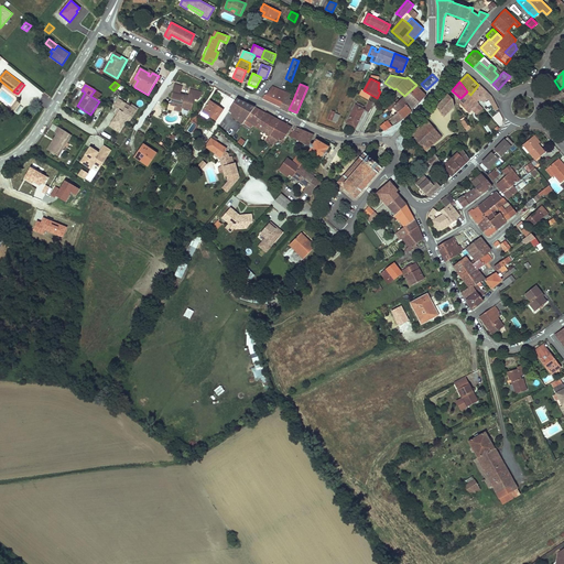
[(172,98),(173,99),(175,90),(181,91),(182,87),(175,85),(172,98)]
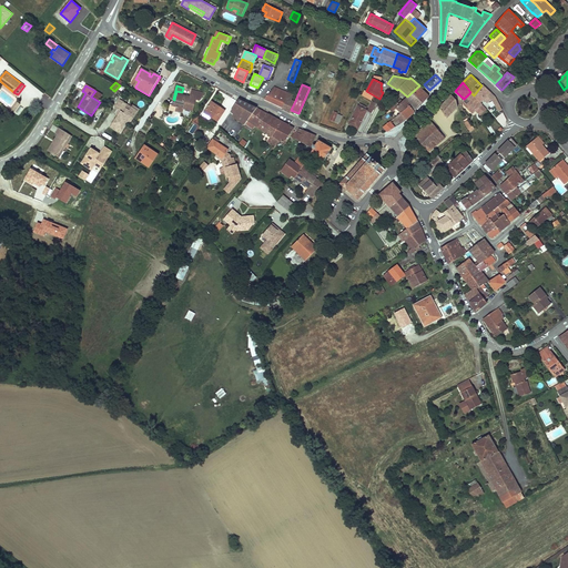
[(407,97),(405,99),(409,105),(415,111),(429,97),(419,85),(407,97)]
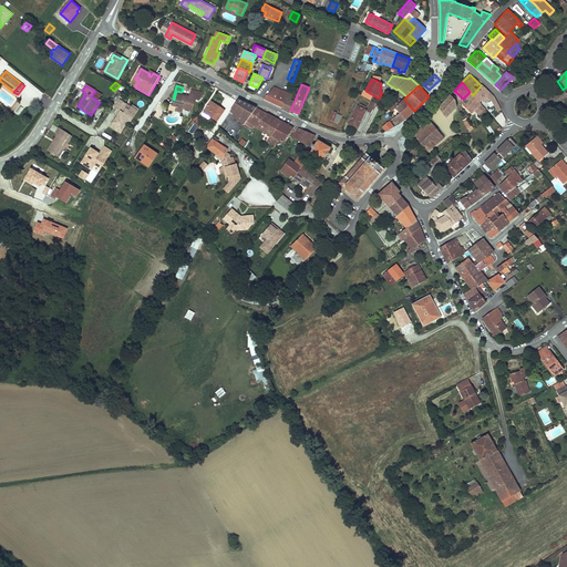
[(481,85),(473,95),(480,102),(490,93),(481,85)]
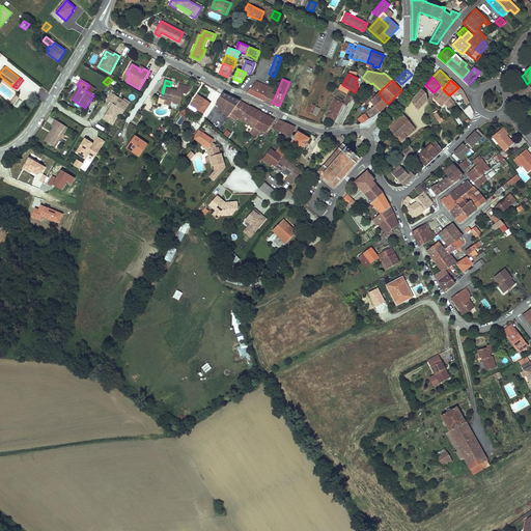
[(256,81),(247,92),(263,100),(270,86),(256,81)]
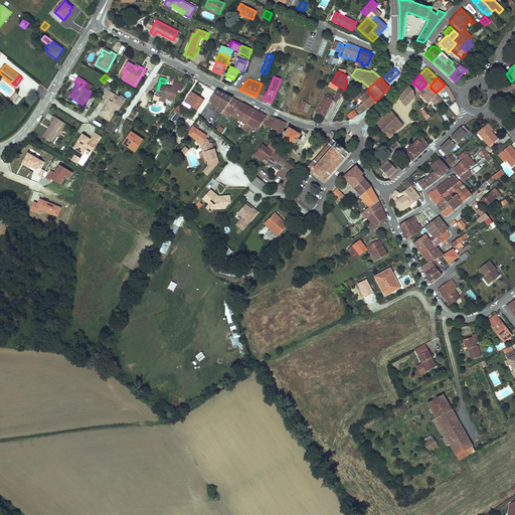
[(172,89),(166,88),(166,89),(164,88),(164,87),(165,83),(160,82),(158,91),(157,96),(161,98),(160,101),(165,102),(166,99),(175,101),(177,91),(181,91),(184,86),(184,84),(174,81),(172,89)]
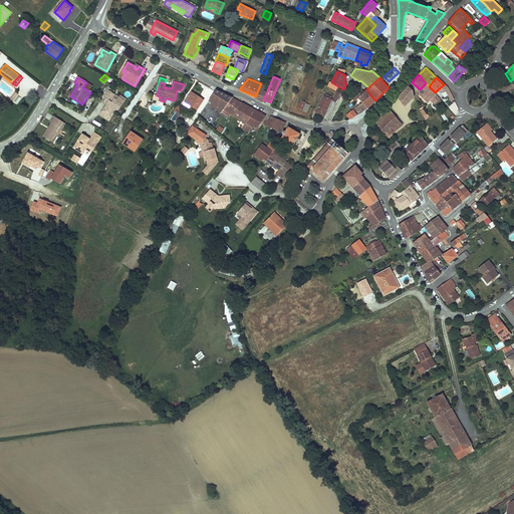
[(90,92),(93,87),(86,82),(82,87),(90,92)]
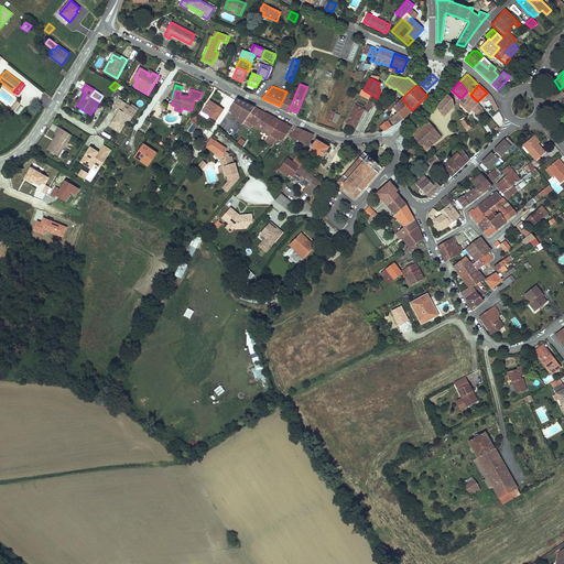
[(75,105),(77,106),(85,93),(84,91),(75,105)]
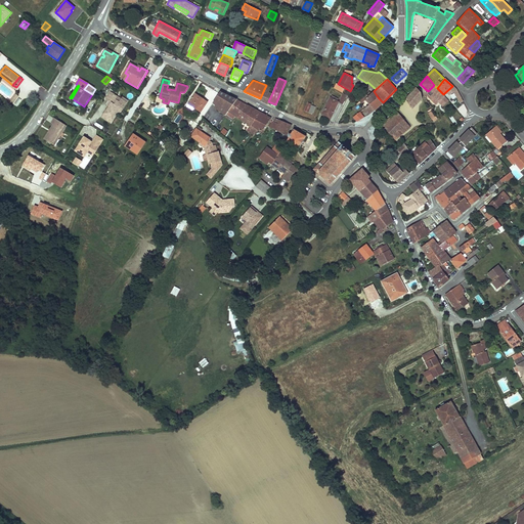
[(267,103),(268,101),(272,93),(269,92),(270,87),(266,85),(260,98),(260,100),(267,103)]
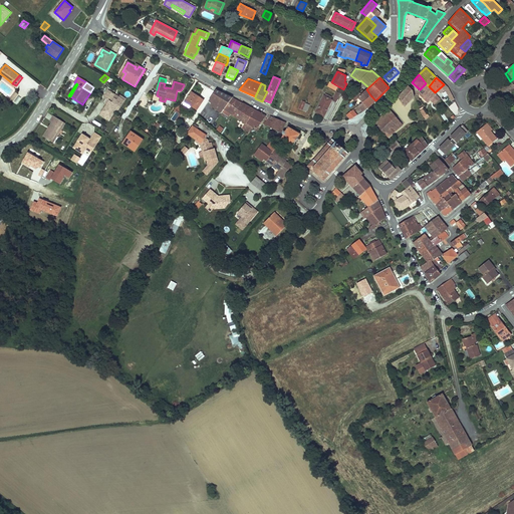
[(419,90),(418,92),(428,101),(431,99),(436,93),(435,92),(429,86),(426,83),(420,89),(419,90)]
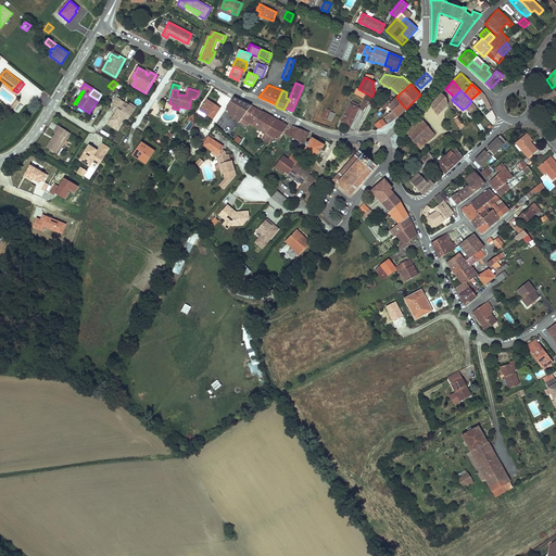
[(438,116),(447,104),(449,104),(446,99),(442,93),(430,105),(436,112),(438,116)]
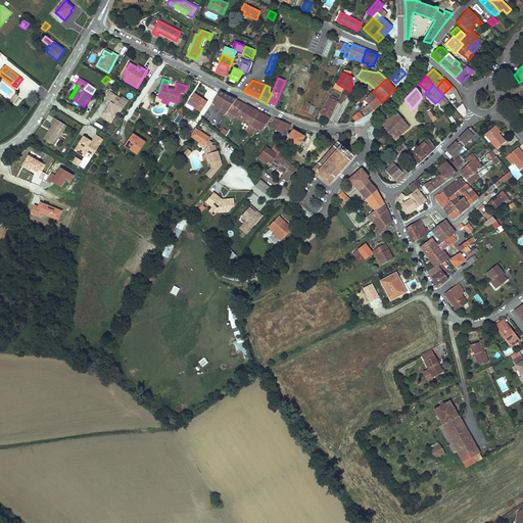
[(216,104),(224,94),(220,91),(212,102),(216,104)]
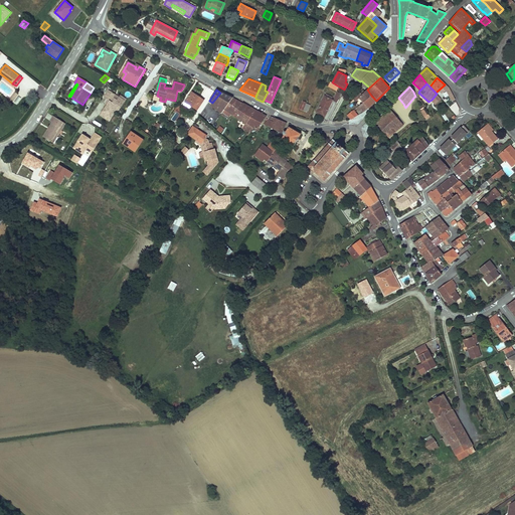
[(363,103),(371,96),(367,90),(365,92),(362,95),(360,93),(353,99),(356,101),(360,99),(363,103)]
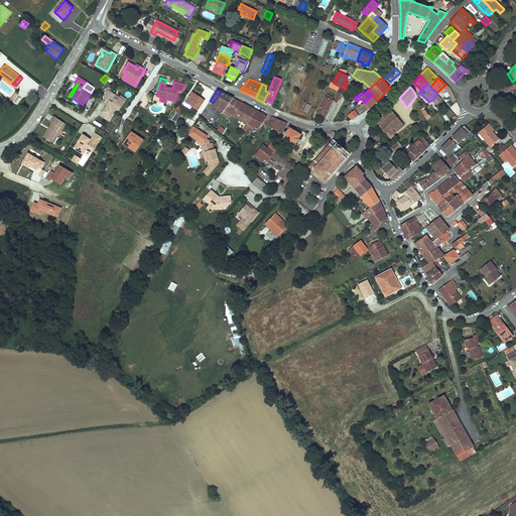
[(119,106),(121,108),(125,102),(120,98),(118,101),(114,99),(116,96),(110,91),(105,98),(109,100),(110,101),(108,105),(103,112),(111,118),(116,110),(119,106)]
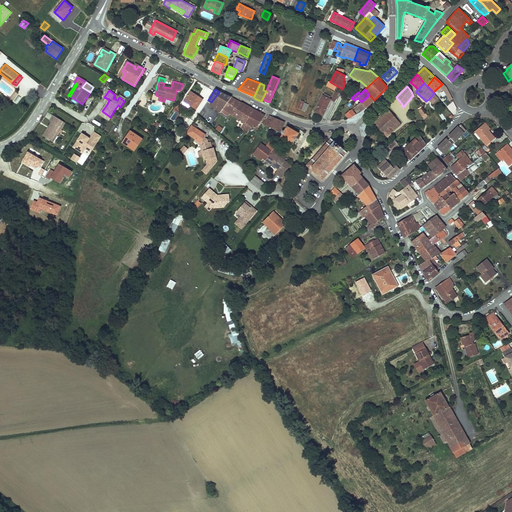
[(203,100),(191,91),(183,102),(190,106),(196,110),(203,100)]
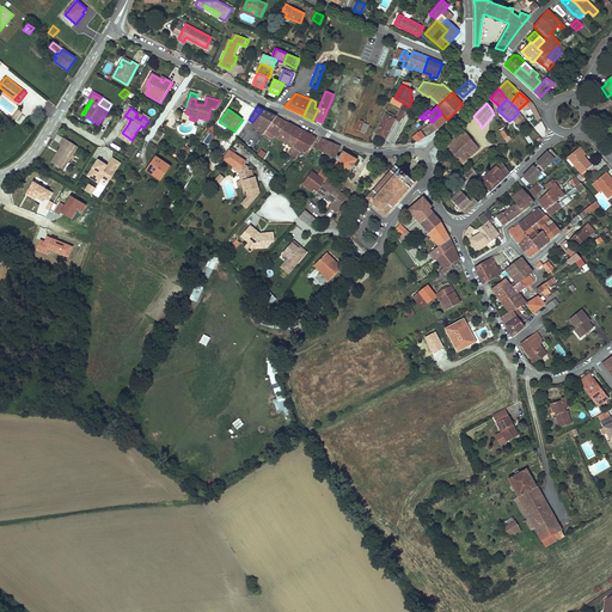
[(407,111),(402,109),(397,120),(401,122),(407,111)]
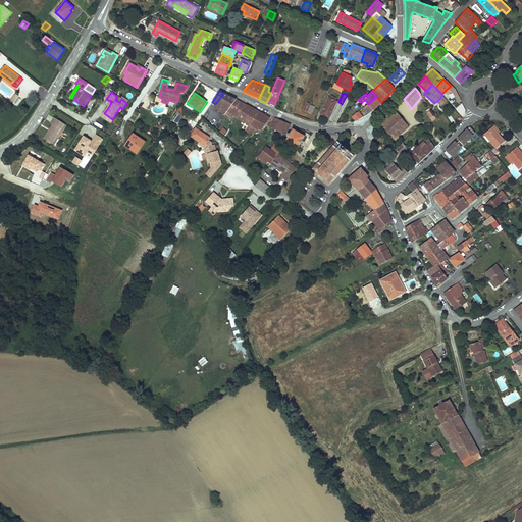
[(13,103),(18,96),(15,94),(10,101),(13,103)]
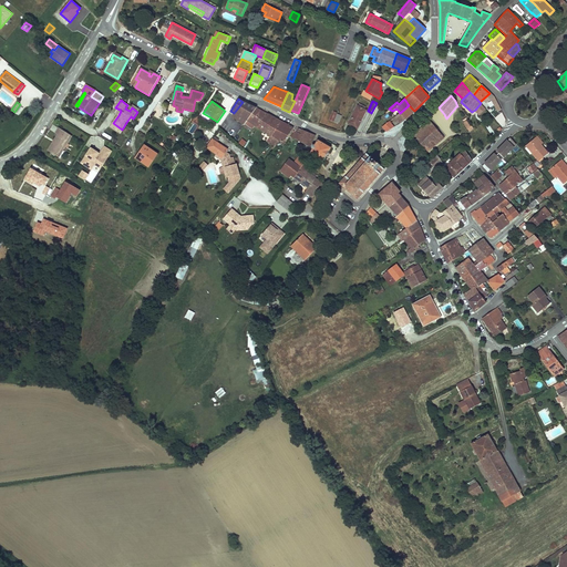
[(236,119),(239,121),(241,119),(246,122),(247,120),(259,126),(268,114),(243,102),(234,113),(238,116),(236,119)]
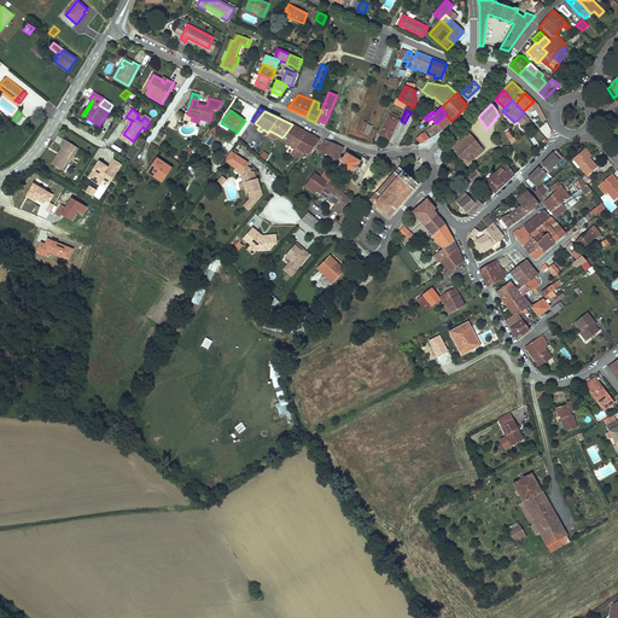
[(524,112),(518,120),(523,124),(529,118),(528,117),(524,114),(524,112)]
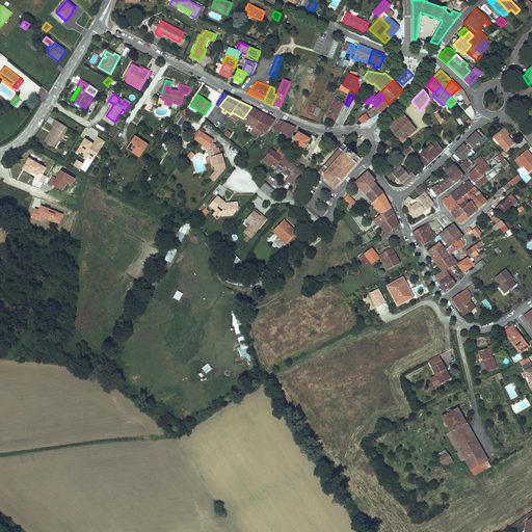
[(343,101),(337,98),(326,116),(336,121),(339,115),(338,114),(344,104),(342,103),(343,101)]
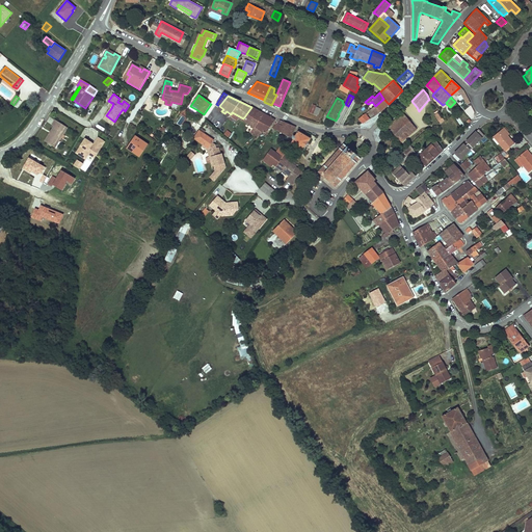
[(377,114),(389,104),(383,99),(375,106),(371,109),(374,112),(376,115),(377,114)]
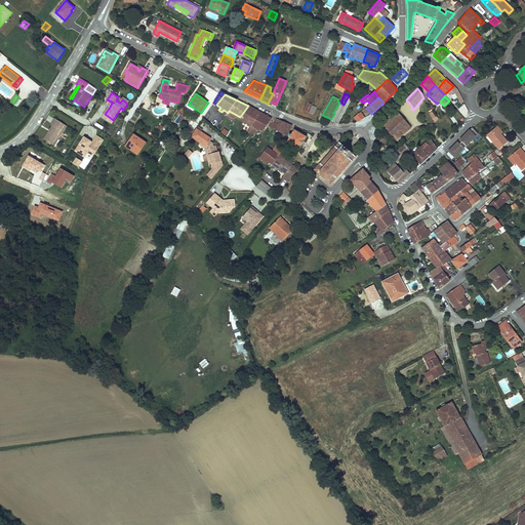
[(252,125),(259,112),(248,106),(240,117),(239,119),(250,126),(251,127),(252,125)]
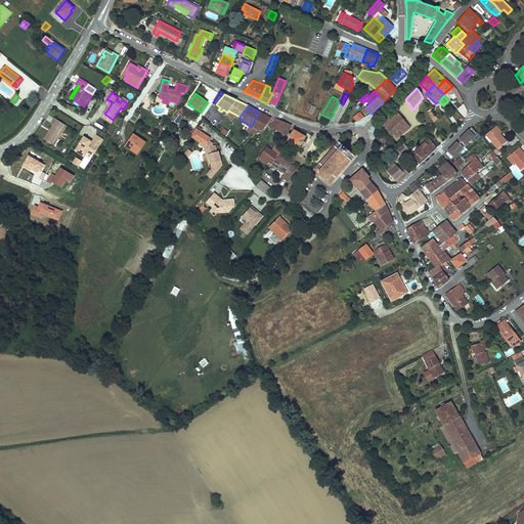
[(428,113),(433,121),(437,119),(432,110),(428,113)]
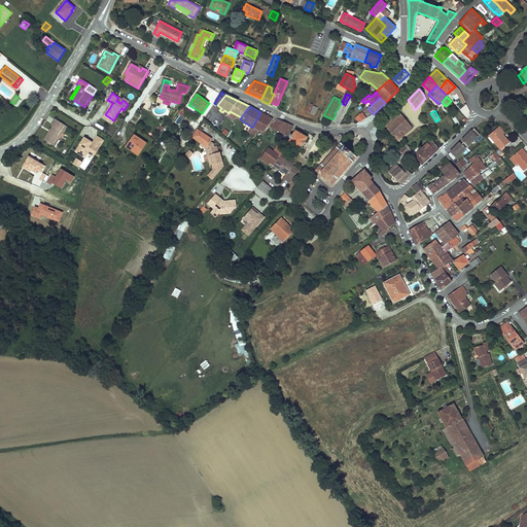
[(253,126),(259,131),(264,133),(273,119),(260,112),(253,126)]
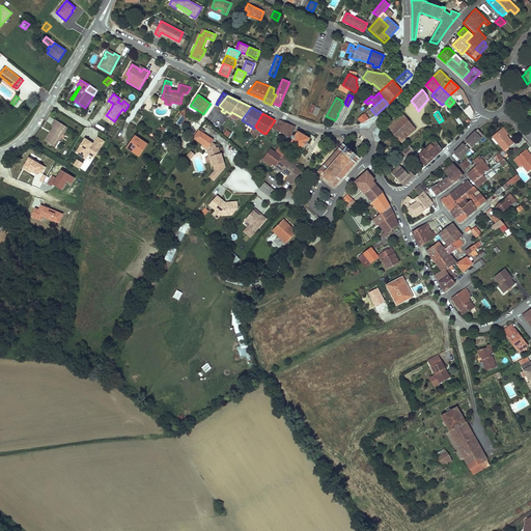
[(363,123),(369,119),(365,113),(358,118),(362,122),(363,123)]
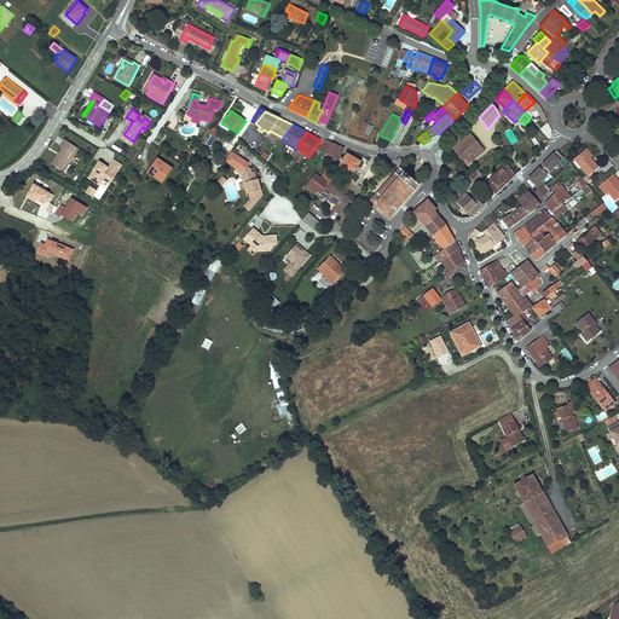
[(467,165),(485,150),(470,132),(452,149),(467,165)]
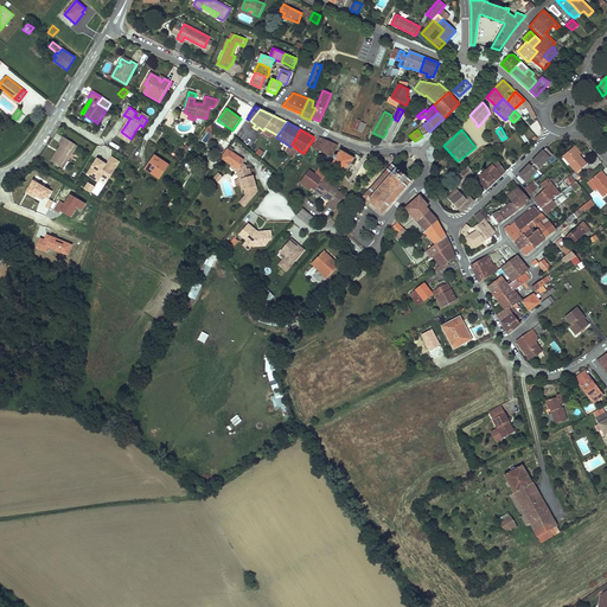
[(131,139),(121,132),(117,135),(128,142),(131,139)]
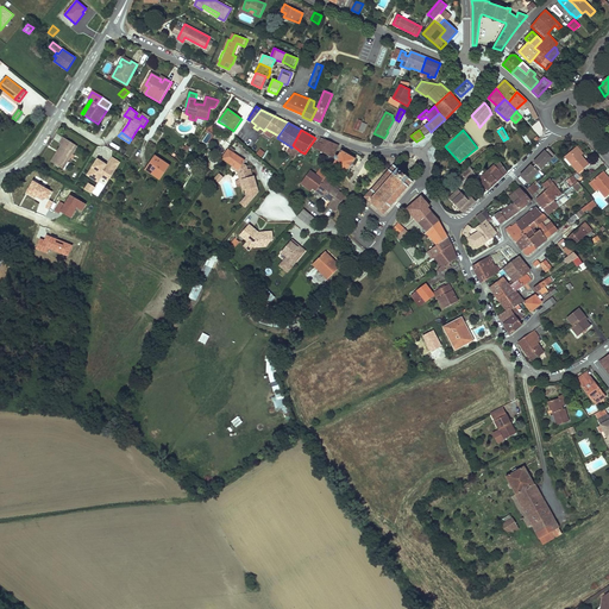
[(62,145),(63,146),(58,155),(57,154),(54,158),(51,162),(56,164),(62,168),(67,159),(68,161),(77,146),(63,137),(60,144),(62,145)]
